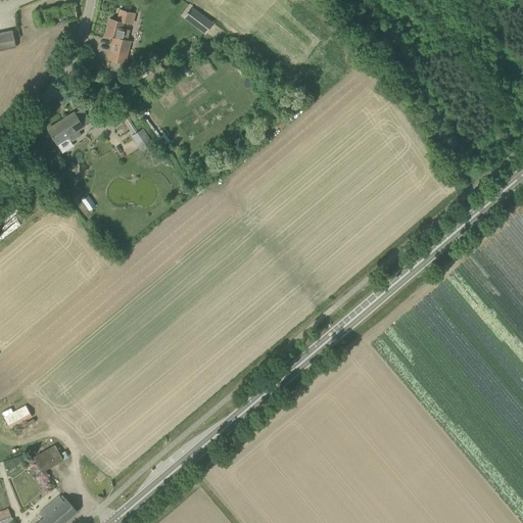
[(204,15),(199,11),(195,8),(194,9),(188,18),(187,19),(197,27),(198,25),(204,15)]
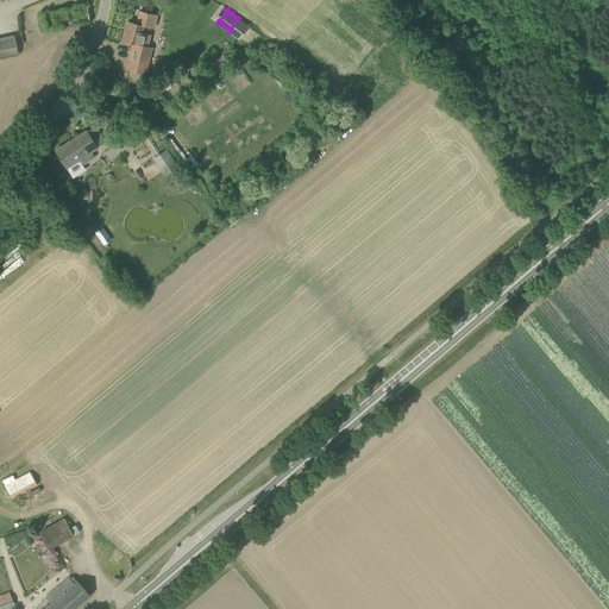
[(140,11),(138,24),(129,22),(123,41),(133,44),(126,69),(146,74),(150,62),(140,60),(148,33),(140,32),(143,25),(152,29),(156,14),(140,11)]
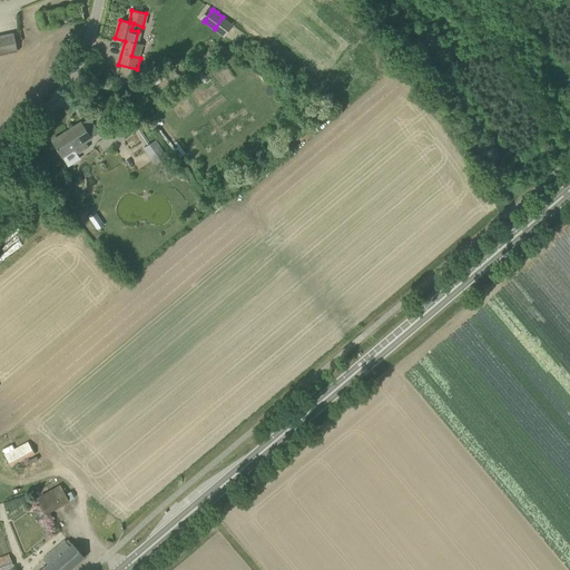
[(0,53),(18,49),(13,32),(0,35),(0,53)]
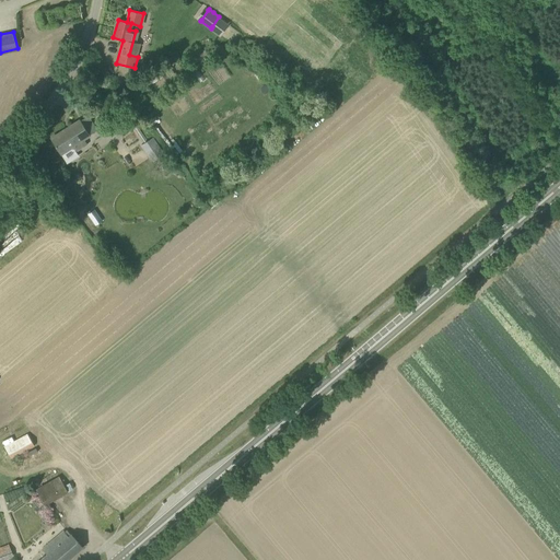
[(96,130),(88,116),(80,121),(80,120),(51,139),(60,153),(72,147),(76,152),(81,148),(80,146),(86,141),(84,138),(96,130)]
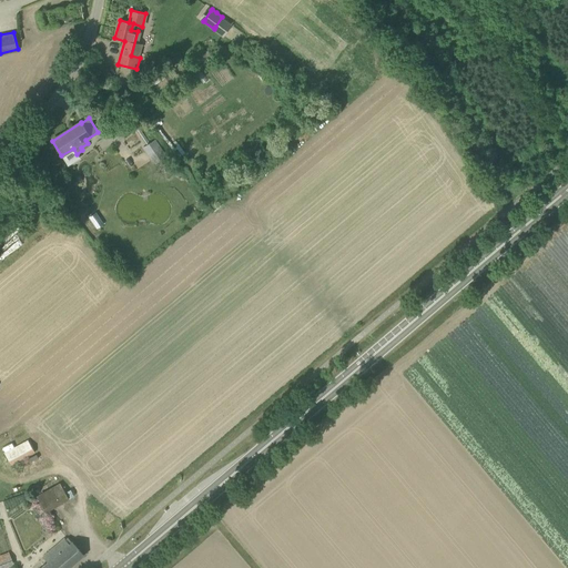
[(153,163),(166,154),(156,139),(149,142),(137,123),(133,125),(145,144),(142,146),(153,163)]
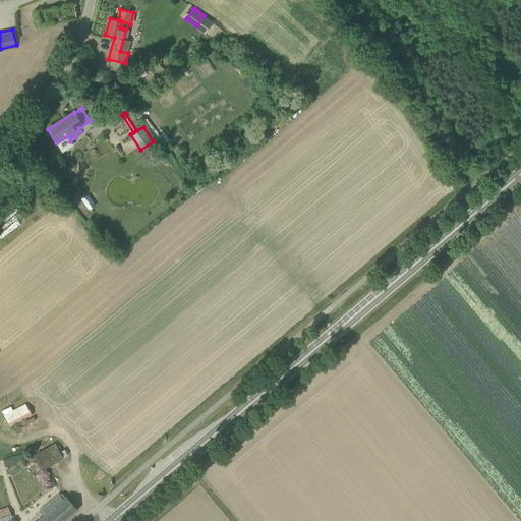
[(92,199),(85,204),(89,209),(95,205),(92,199)]
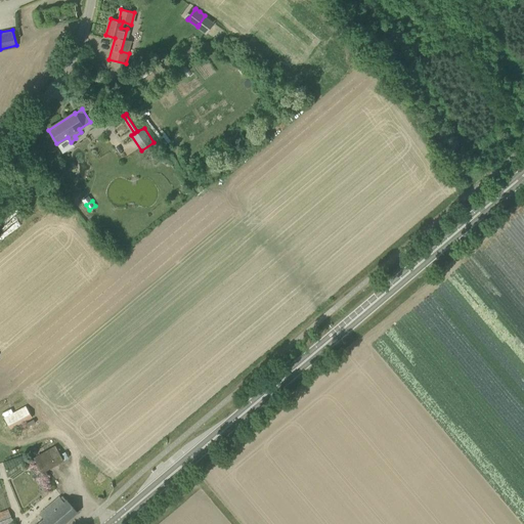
[(10,429),(32,418),(26,405),(3,417),(10,429)]
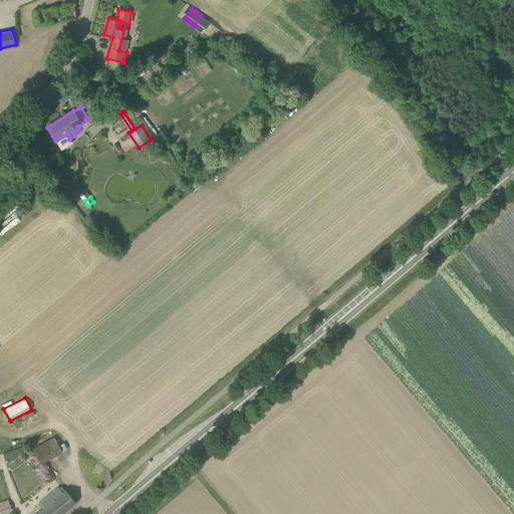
[(59,446),(54,437),(33,450),(41,464),(67,449),(64,443),(59,446)]
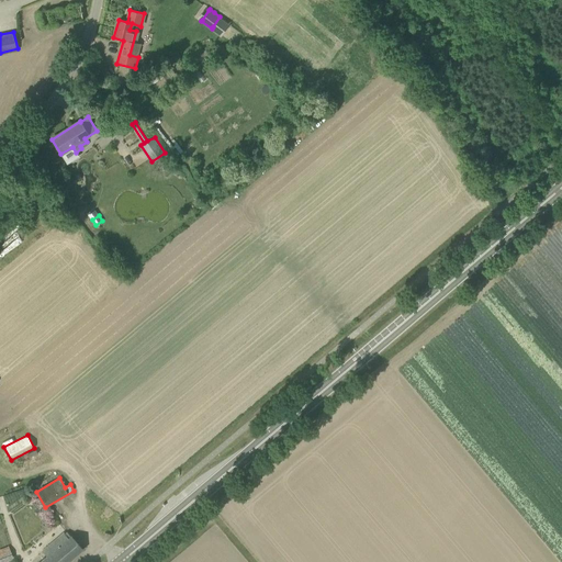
[(68,539),(64,534),(43,551),(47,555),(40,561),(68,561),(81,550),(82,551),(82,550),(71,537),(68,539)]
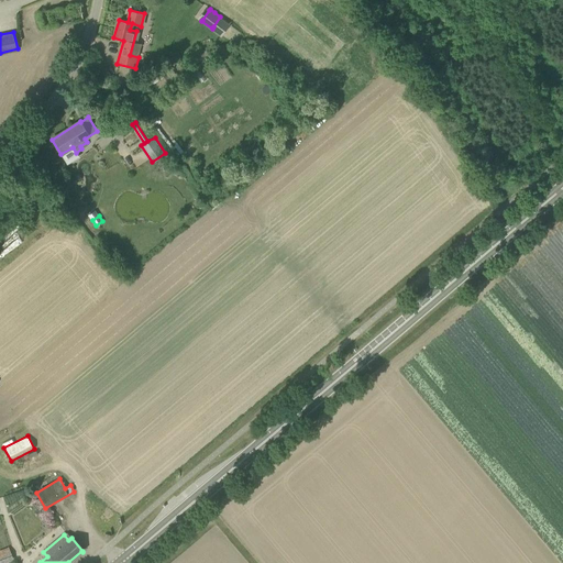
[(0,562),(13,559),(9,547),(0,550),(0,562)]
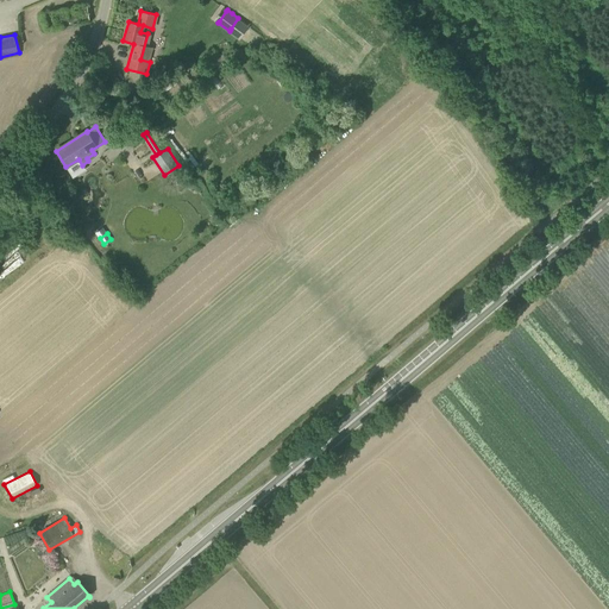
All buildings are outlined.
